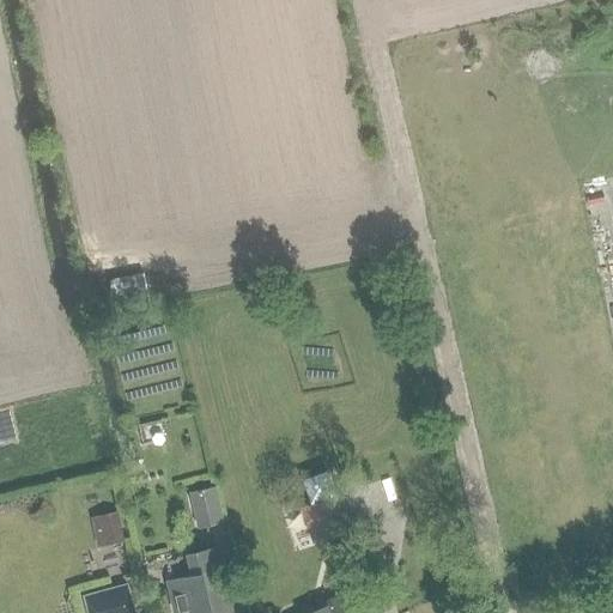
[(224,523),(216,486),(188,492),(196,529),(224,523)]
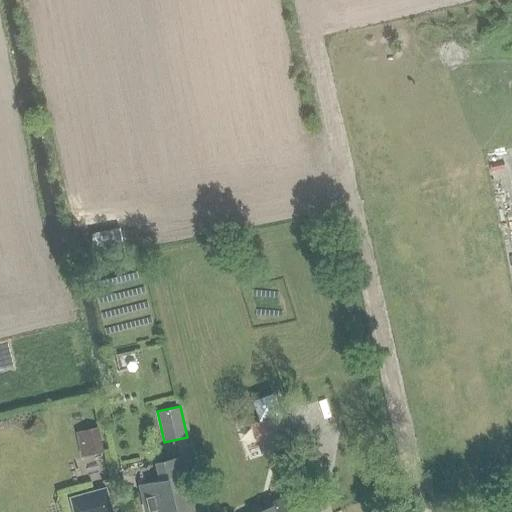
[(291,441),(281,413),(251,424),(261,451),(266,450),(291,441)]
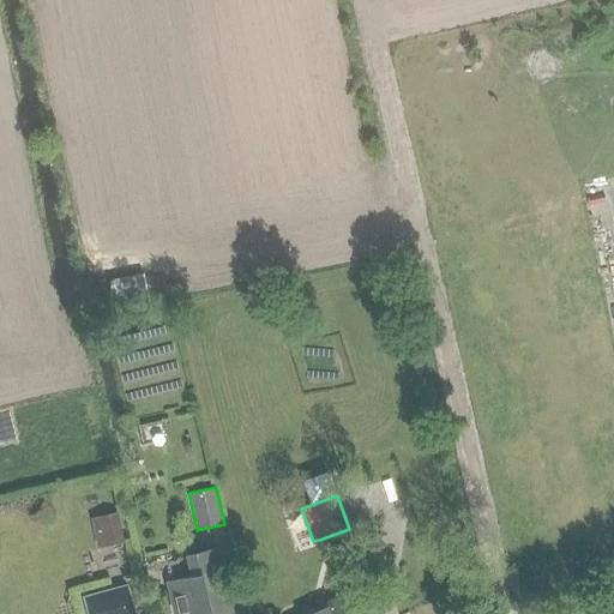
[(126,542),(120,512),(91,518),(97,548),(126,542)]
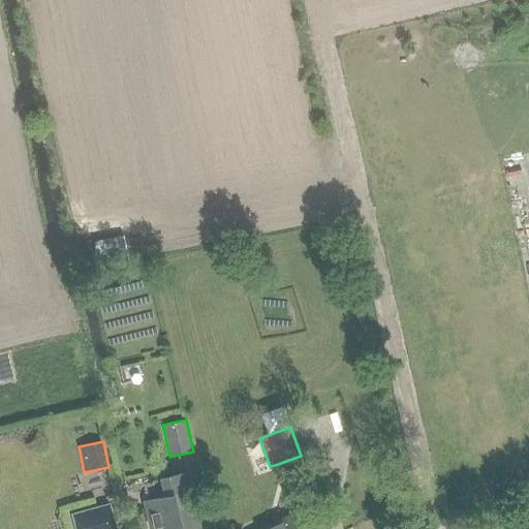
[(165,496),(144,501),(150,528),(151,528),(152,528),(154,527),(154,528),(196,528),(183,472),(161,478),(165,496)]
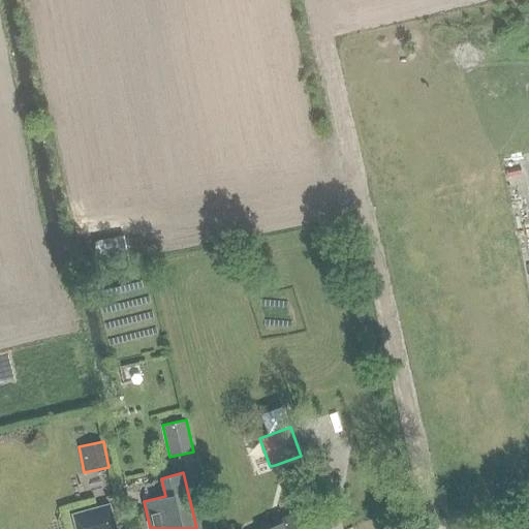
[(79,528),(117,528),(112,505),(75,515),(79,528)]
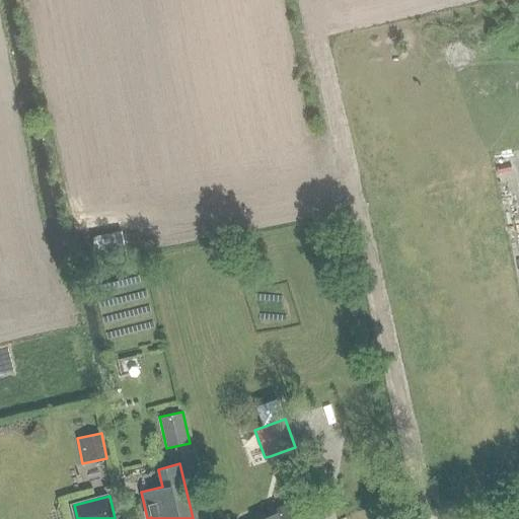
[(296,518),(289,503),(253,518),(296,518)]
